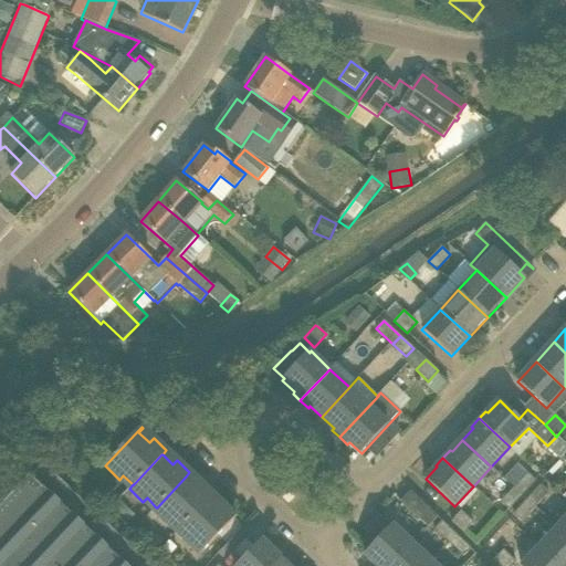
[(0,565),(152,565),(65,484),(43,463),(30,477),(0,507),(0,565)]
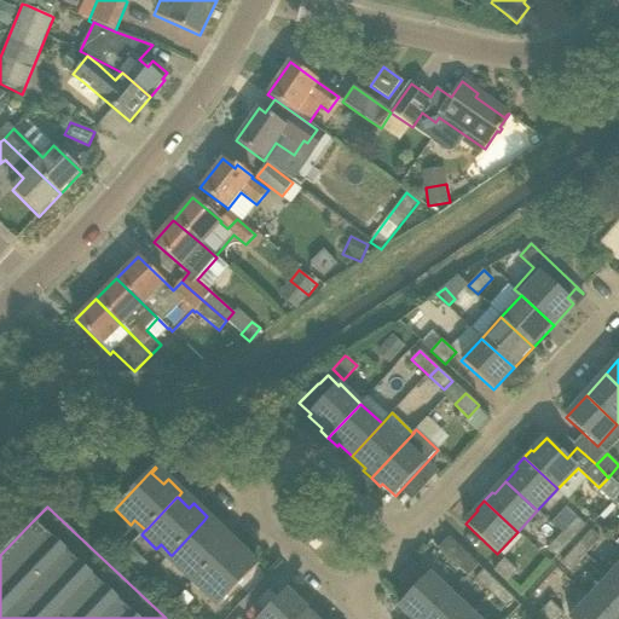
[(577,516),(562,533),(571,542),(586,526),(577,516)]
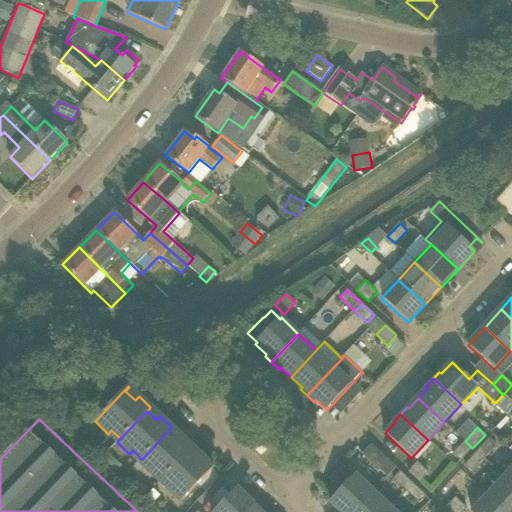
[(178,440),(168,431),(142,459),(141,459),(138,462),(150,474),(154,470),(162,479),(163,479),(189,451),(193,447),(181,436),(178,440)]
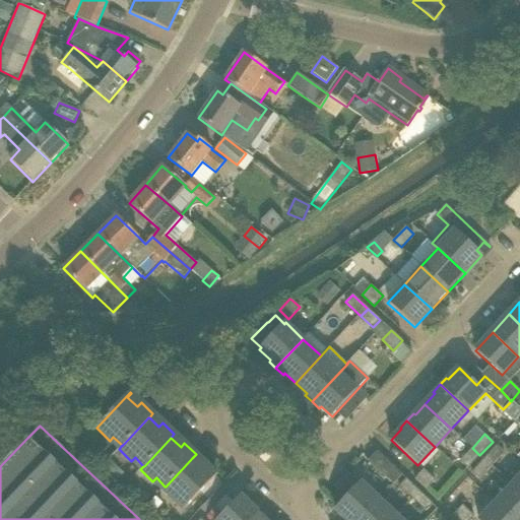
[(497,445),(484,459),(492,465),(504,452),(497,445)]
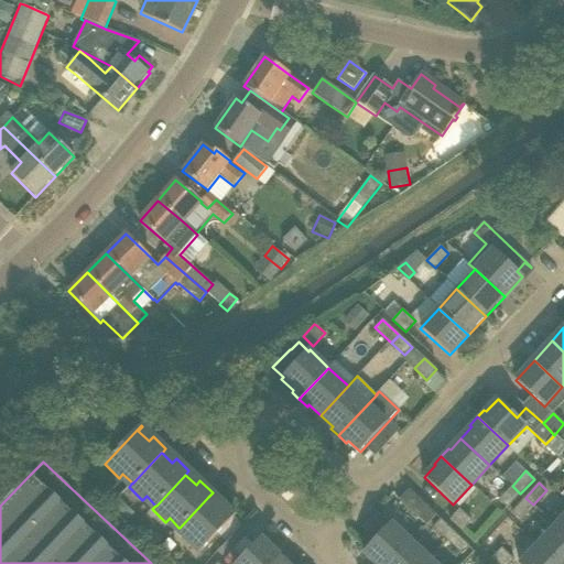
[(520,494),(512,486),(499,500),(507,508),(520,494)]
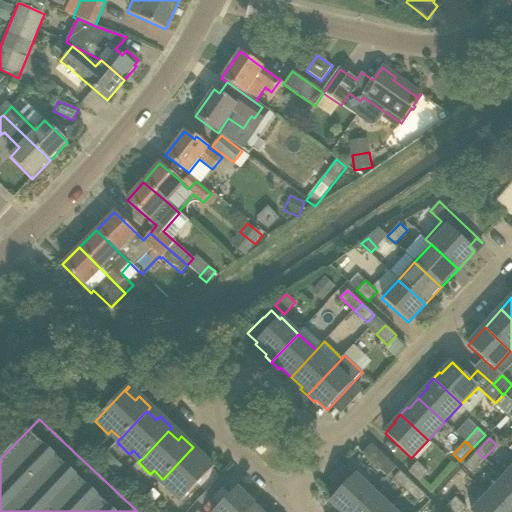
[(387,477),(396,467),(371,444),(363,454),(387,477)]
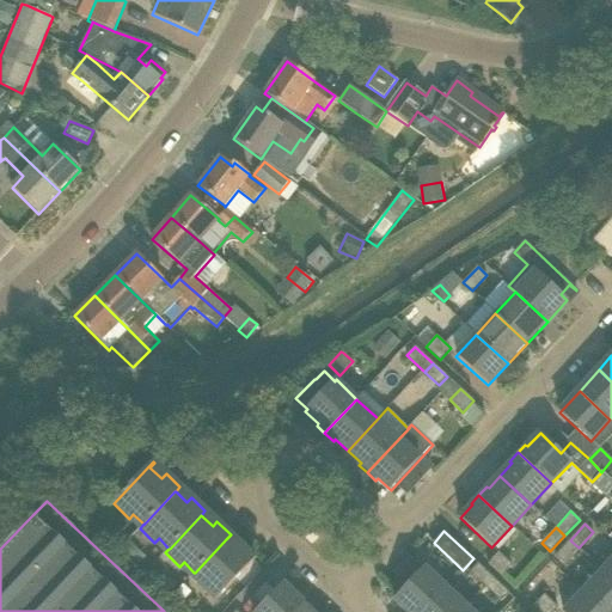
[(190,576),(204,591),(209,586),(219,597),(215,600),(216,601),(256,558),(242,545),(238,550),(226,539),(195,573),(194,573),(190,576)]
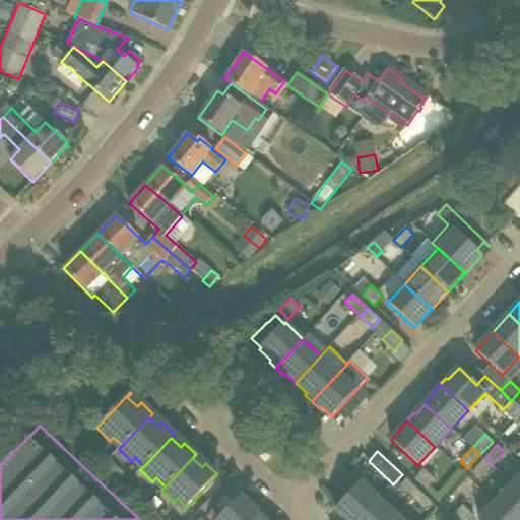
[(479,479),(492,465),(484,459),(472,472),(479,479)]
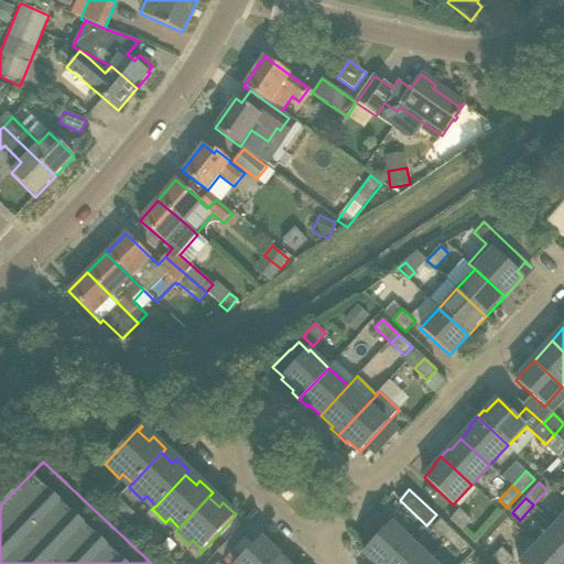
[(472,520),(459,509),(449,520),(463,531),(472,520)]
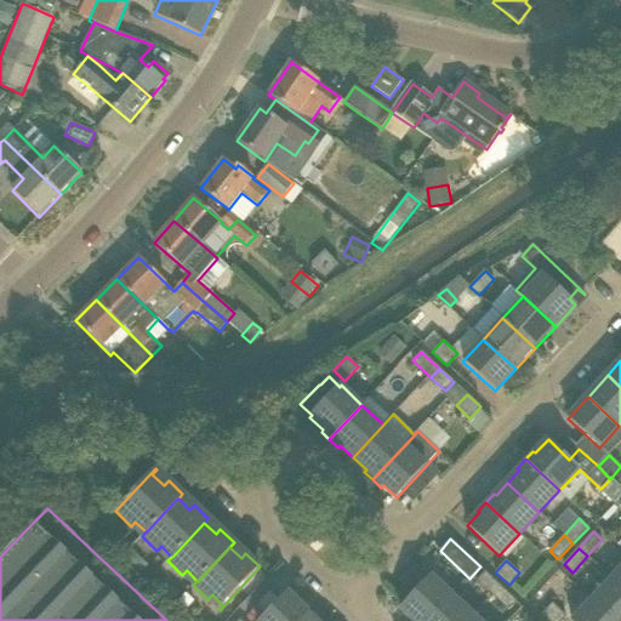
[(399,579),(412,590),(427,573),(414,562),(399,579)]
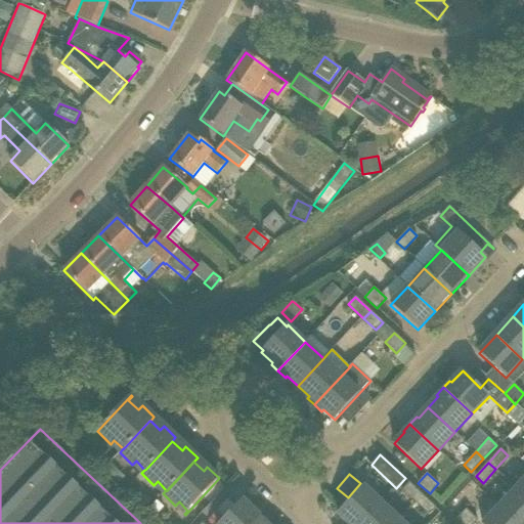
[(416,503),(423,495),(409,482),(402,489),(416,503)]
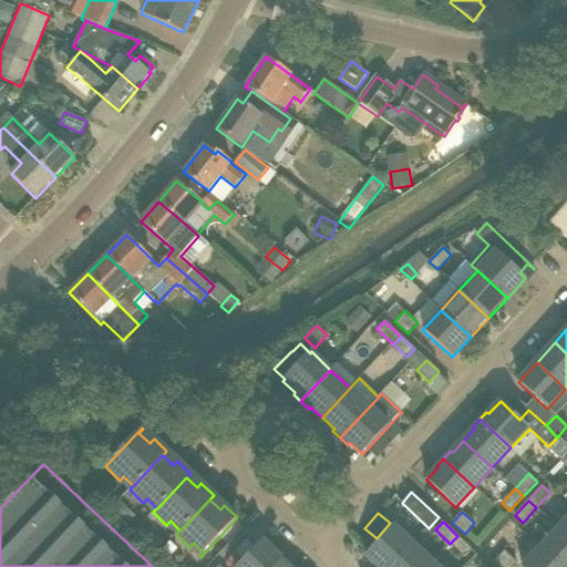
[(392,526),(378,542),(366,555),(378,566),(377,566),(391,566),(412,545),(392,526)]
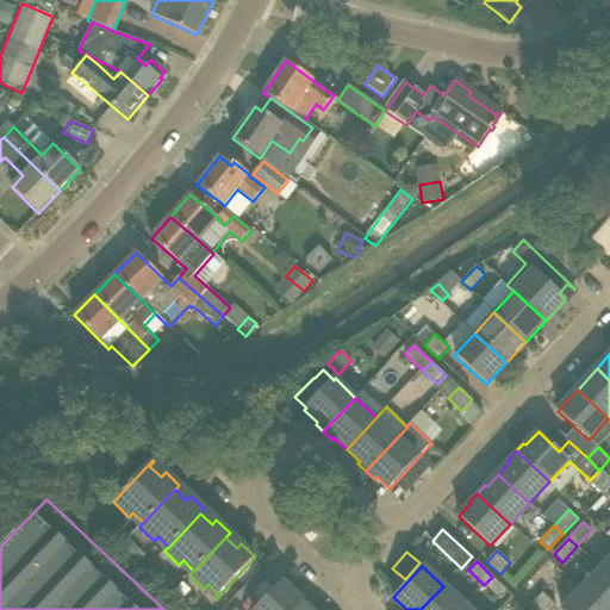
[(609,609),(609,577),(601,568),(582,590),(603,609),(609,609)]
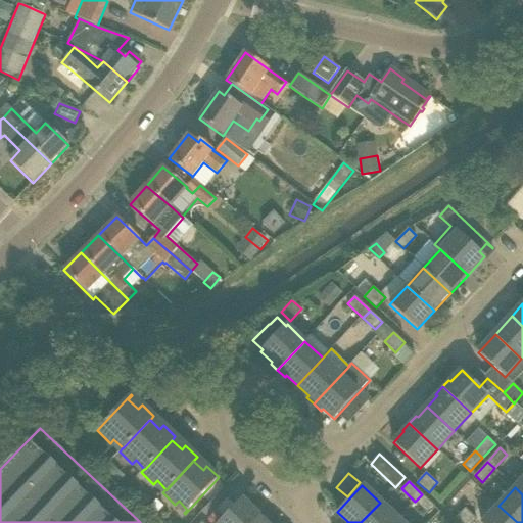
[(422,494),(415,502),(428,514),(435,507),(422,494)]
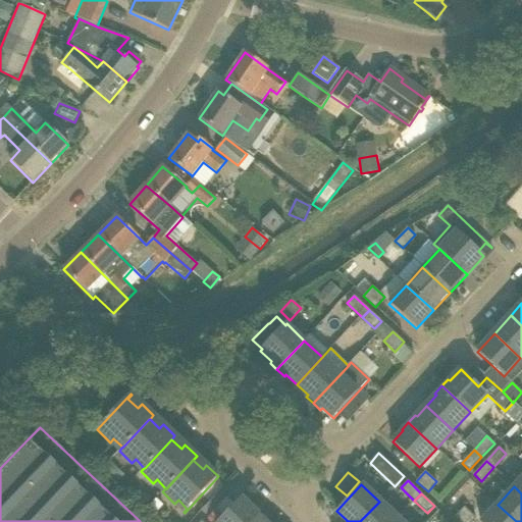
[(252,521),(261,513),(254,507),(252,509),(241,498),(217,521),(252,521)]
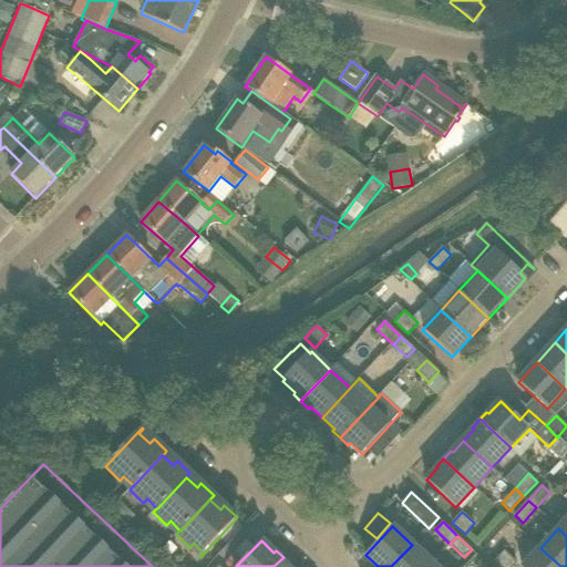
[(428,566),(432,564),(412,545),(391,566),(428,566)]
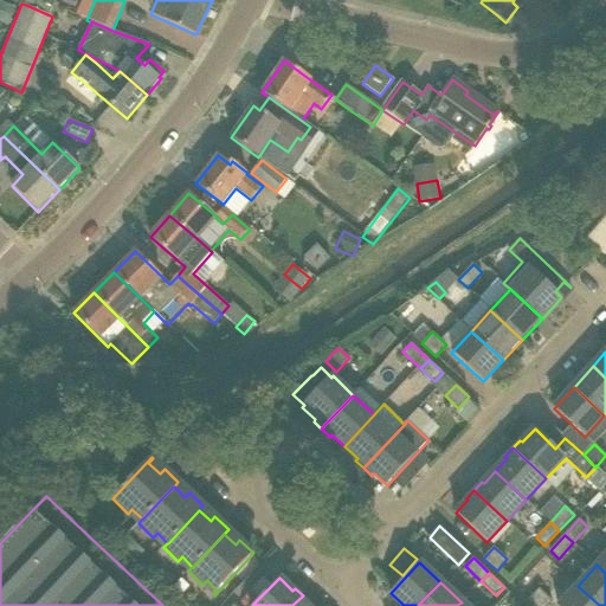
[(599,605),(578,586),(558,605),(599,605)]
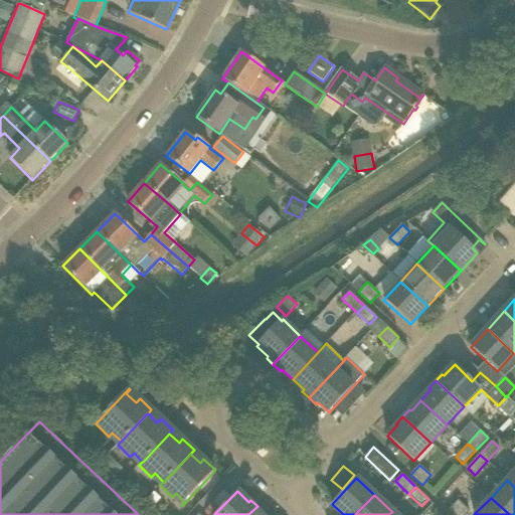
[(449,510),(455,514),(466,514),(470,511),(458,500),(449,510)]
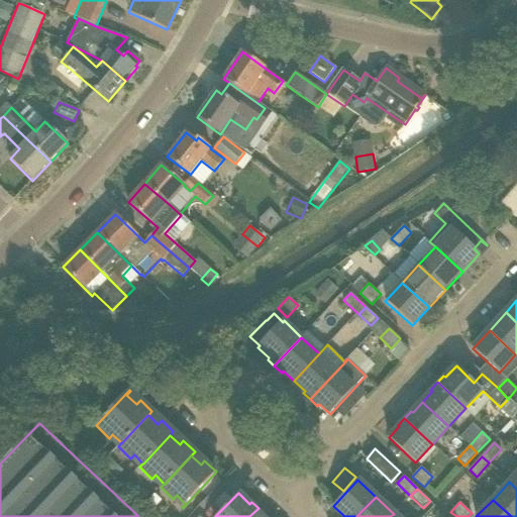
[(266,515),(259,508),(249,516),(264,516),(266,515)]
